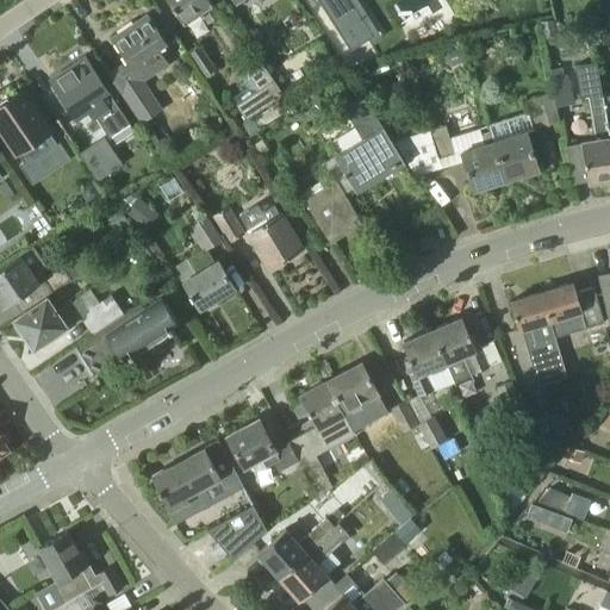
[(212,2),(209,0),(168,0),(184,22),(201,10),(209,22),(219,16),(211,4),(212,2)]
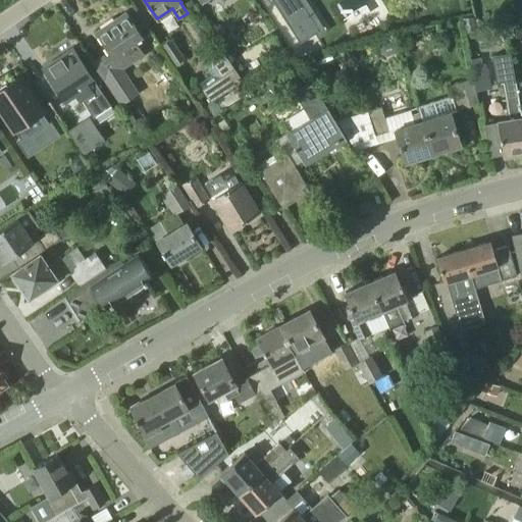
[(272,0),(283,15),(302,3),(300,0),(272,0)]
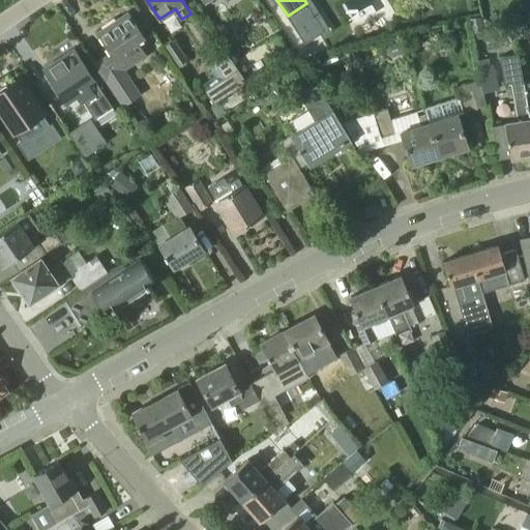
[(144,37),(134,23),(127,13),(98,33),(112,54),(94,65),(106,82),(146,56),(137,42),(144,37)]
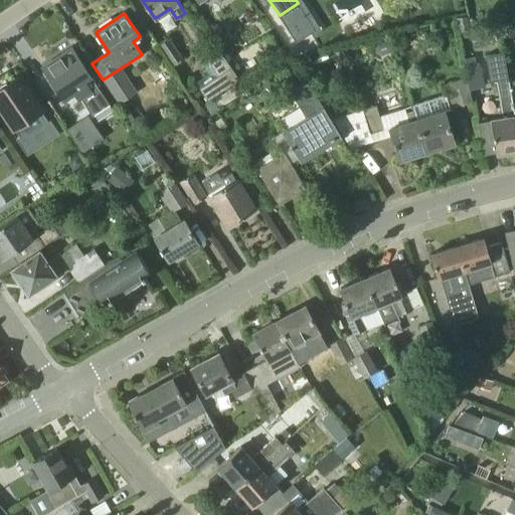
[(170,65),(182,57),(170,38),(158,46),(170,65)]
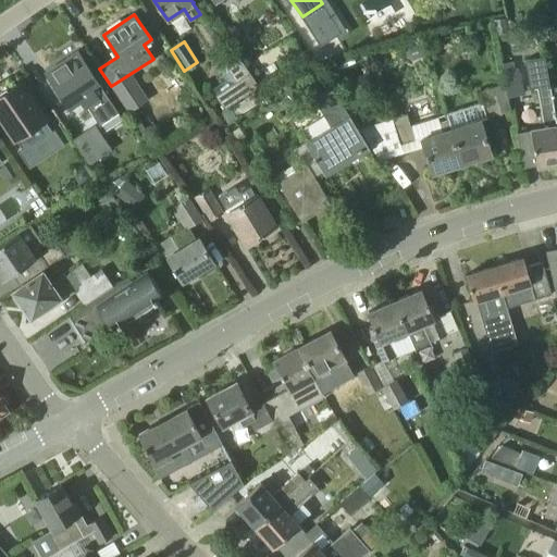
[(232,76),(212,89),(224,108),(244,96),(245,97),(260,87),(238,52),(223,62),(232,76)]
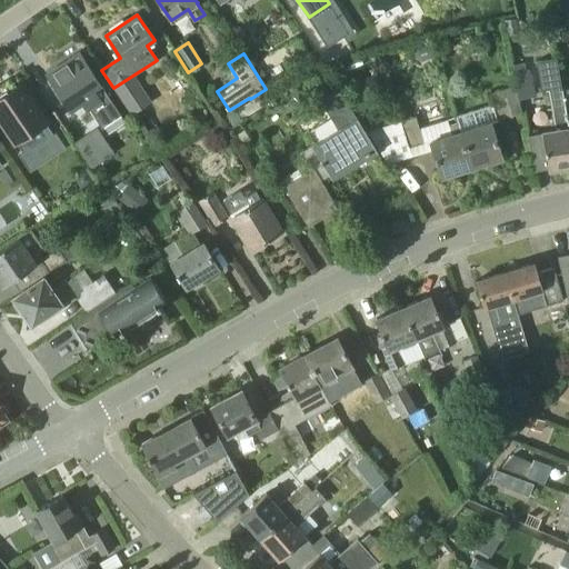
[(100,83),(88,66),(87,67),(89,68),(82,72),(72,58),(47,75),(71,110),(82,102),(88,111),(90,110),(102,128),(121,116),(102,87),(101,88),(99,85),(100,83)]
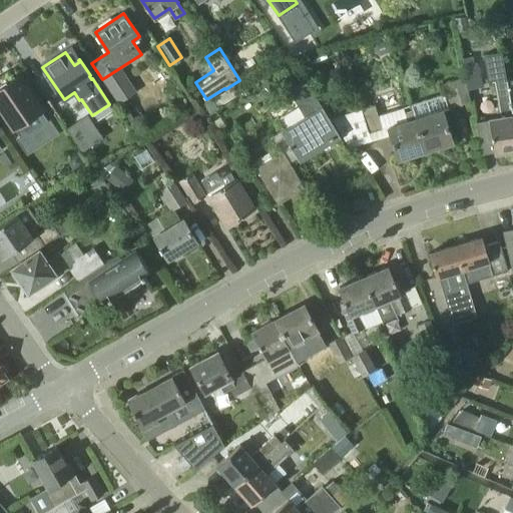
[(512,149),(512,115),(507,81),(502,52),(484,55),(489,85),(495,84),(500,118),(489,120),(494,152),(512,149)]
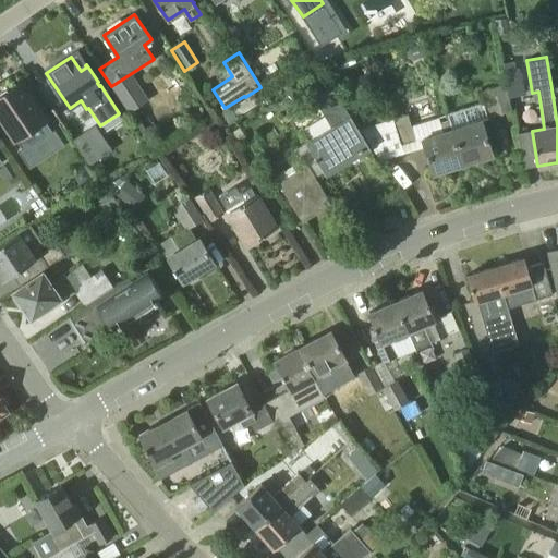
[(508,97),(523,94),(518,68),(502,72),(505,85),(508,97)]
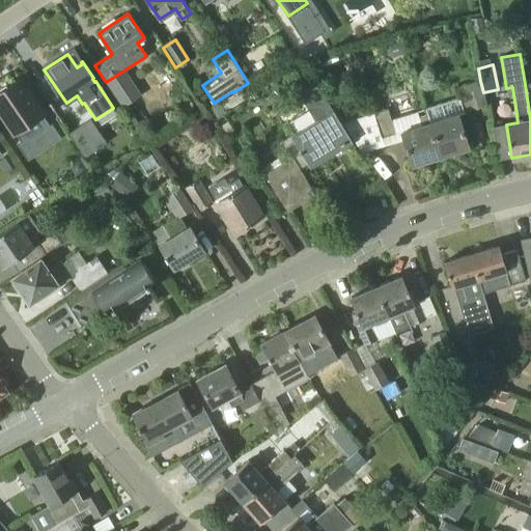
[(0,112),(14,133),(44,114),(31,95),(28,99),(17,81),(9,86),(4,78),(0,80),(0,112)]
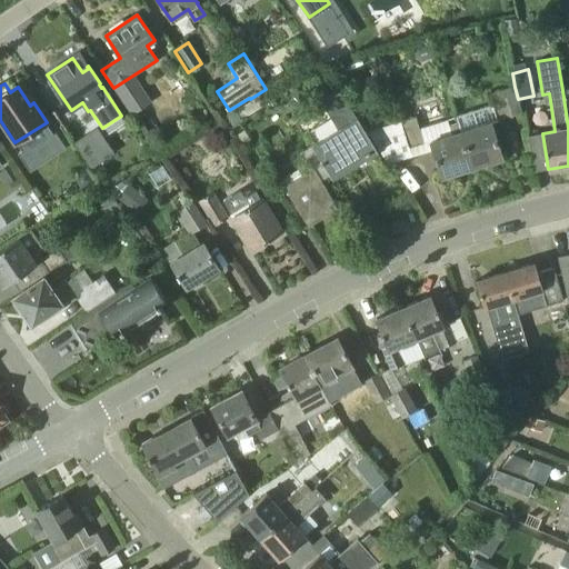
[(522,113),(518,99),(515,87),(489,95),(498,122),(522,113)]
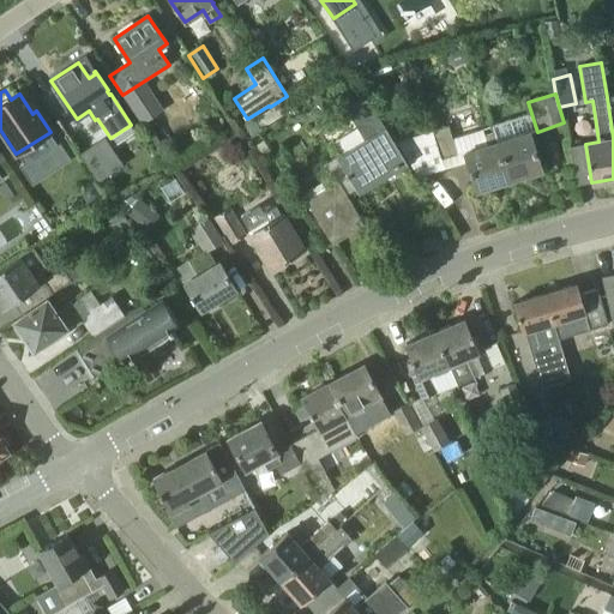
[(337,181),(306,200),(332,244),(365,224),(347,194),(392,166),(393,167),(398,164),(398,163),(404,160),(366,97),(345,109),(363,139),(325,163),(337,181)]
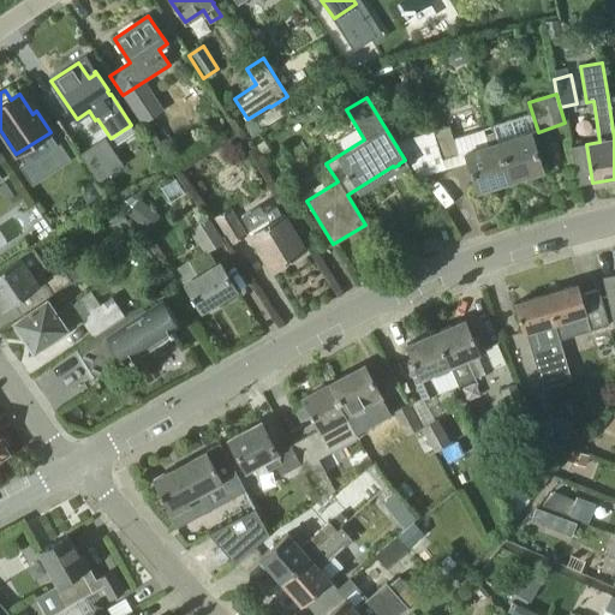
[(269,108),(240,126),(260,157),(263,162),(274,156),(270,151),(258,131),(276,120),(287,114),(280,102),(269,108)]
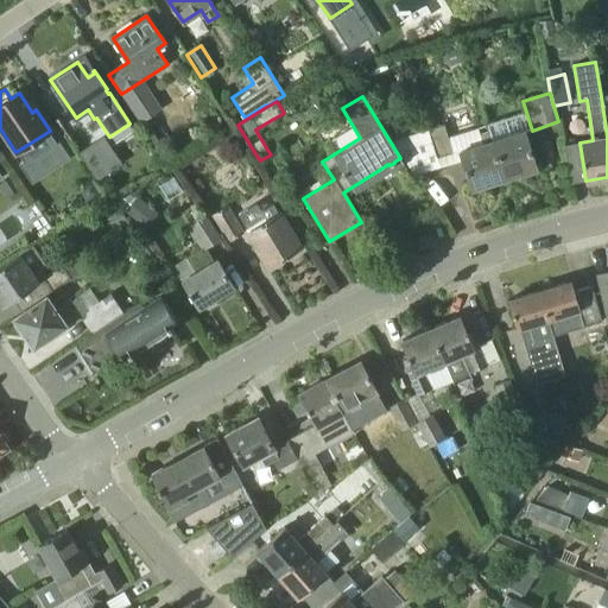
[(489,131),(480,134),(479,127),(448,137),(444,125),(393,141),(413,175),(462,159),(472,189),(505,179),(489,131)]
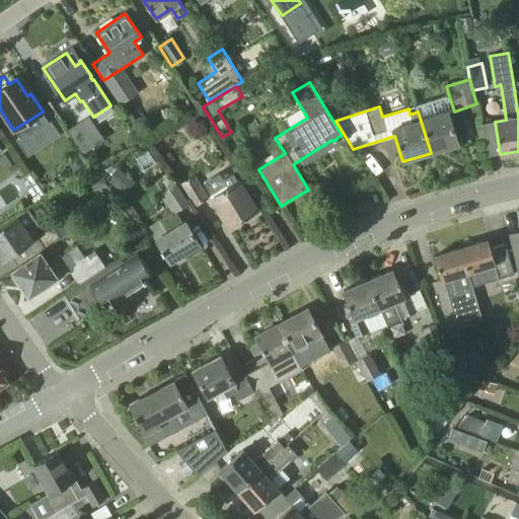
[(448,112),(428,118),(425,109),(418,112),(431,153),(458,144),(448,112)]
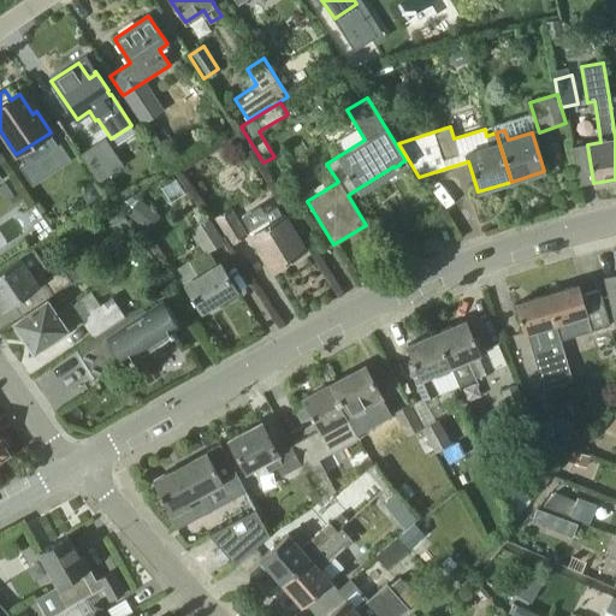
[(80,155),(98,183),(124,166),(105,137),(80,155)]
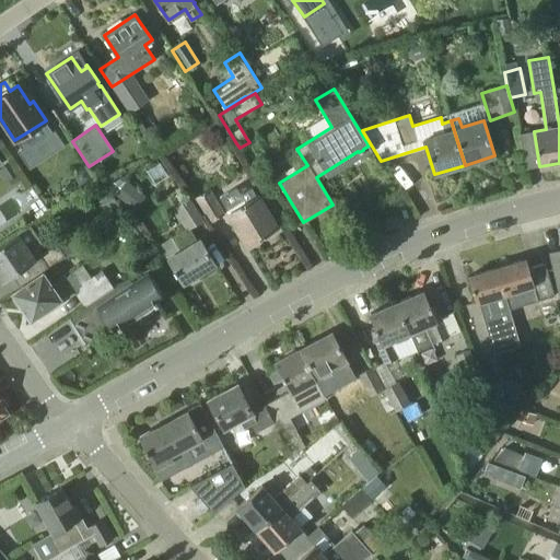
[(11,162),(0,168),(0,173),(6,183),(19,174),(11,162)]
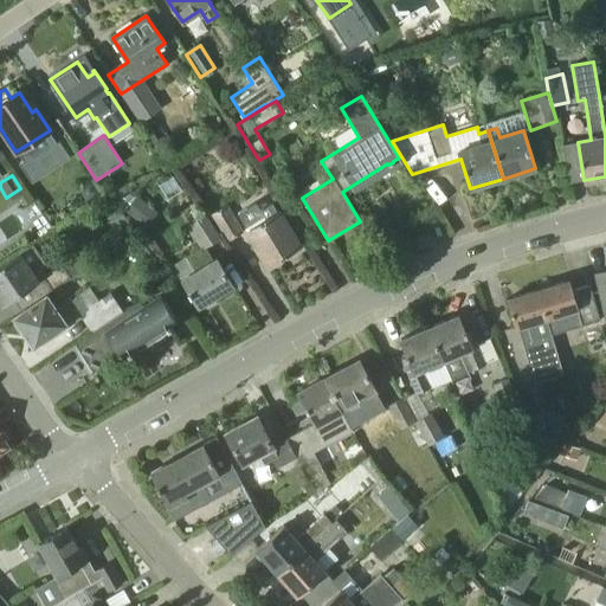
[(126,211),(140,221),(152,207),(136,195),(126,211)]
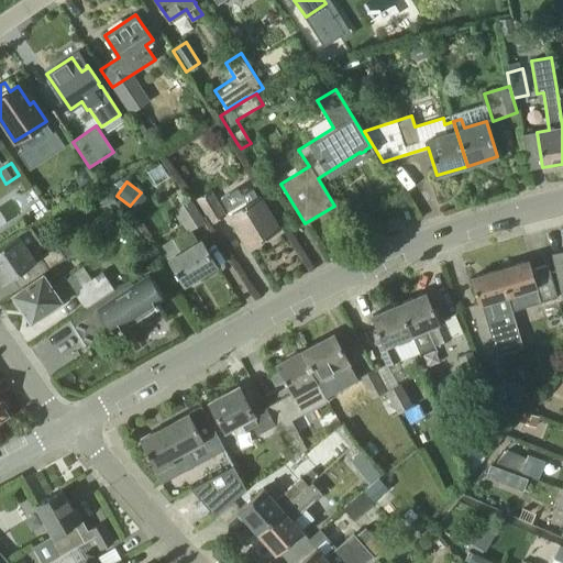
[(277,229),(258,197),(252,187),(239,195),(235,189),(221,199),(250,246),(277,229)]
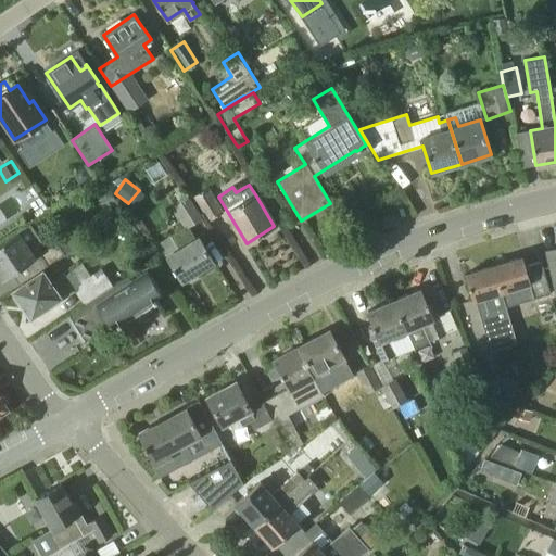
[(193,197),(209,220),(222,213),(206,189),(193,197)]
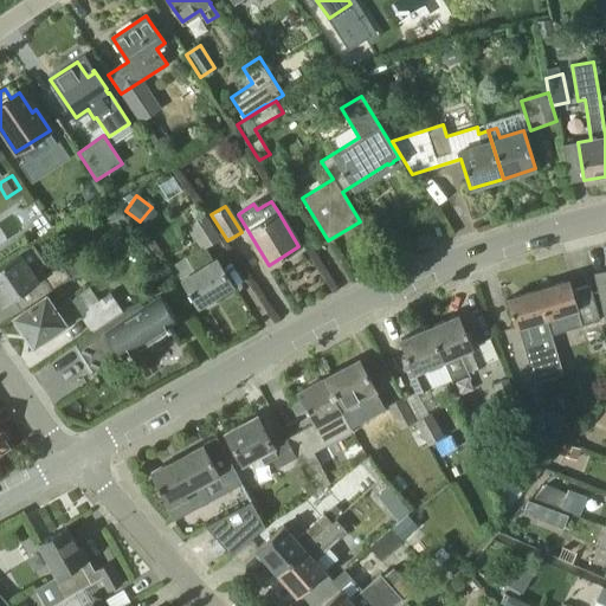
[(186,226),(199,247),(218,236),(205,214),(186,226)]
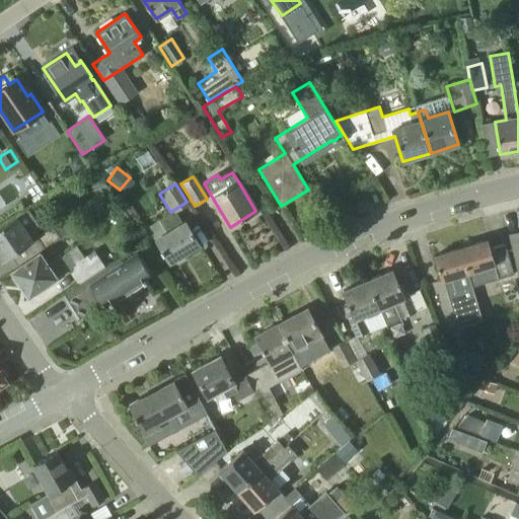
[(65,219),(53,227),(53,226),(38,236),(32,229),(40,225),(28,209),(0,227),(0,253),(4,261),(11,255),(18,266),(45,248),(44,248),(72,229),(65,219)]
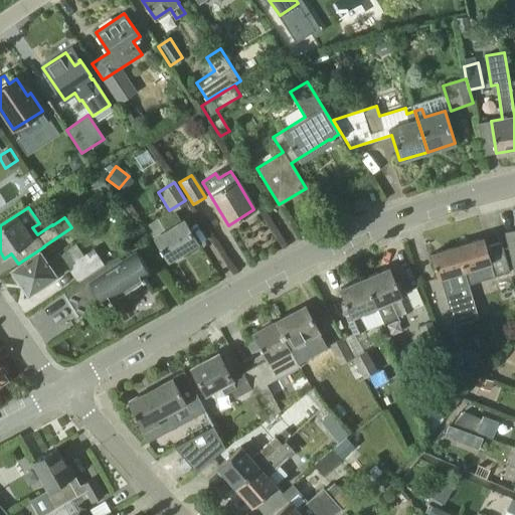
[(154,237),(168,262),(172,259),(174,261),(183,255),(182,252),(199,242),(185,218),(181,220),(174,209),(148,225),(155,236),(154,237)]
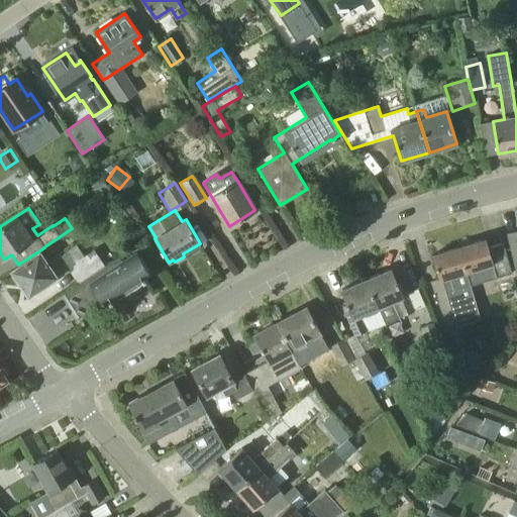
[(516,231),(507,233),(516,278),(516,231)]
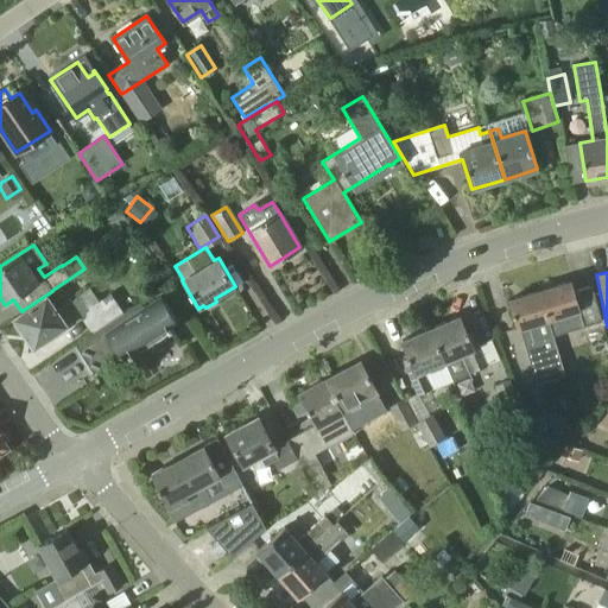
[(550,330),(551,330),(569,324),(570,330),(589,324),(591,333),(607,328),(601,303),(580,309),(571,282),(538,291),(550,330)]
